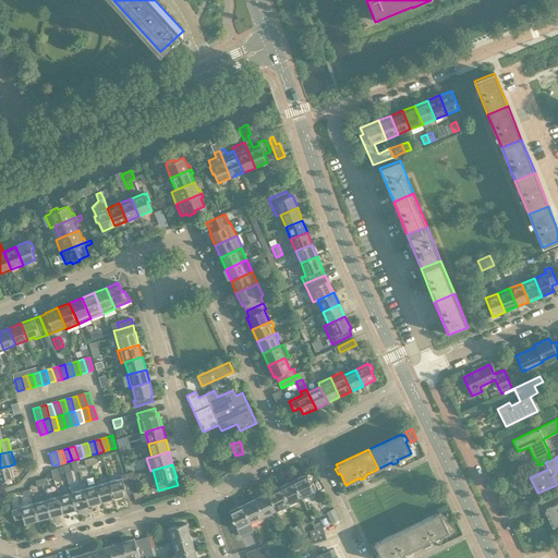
[(14,478),(11,465),(0,468),(0,484),(4,483),(4,481),(14,478)]
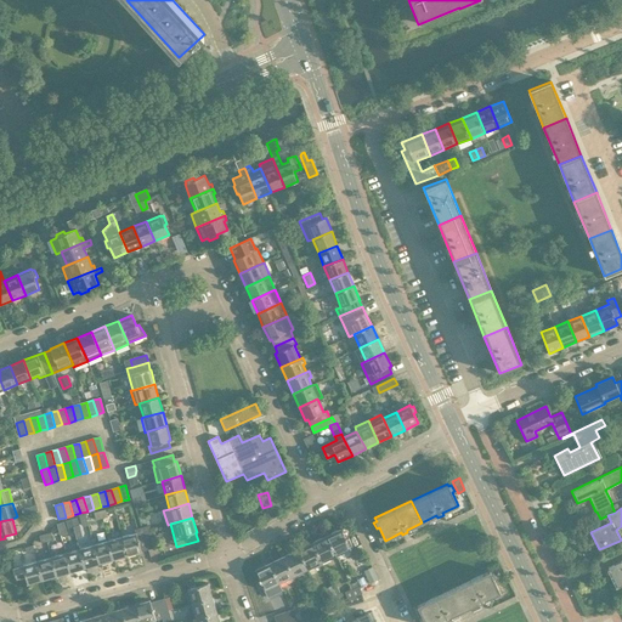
[(135,532),(122,537),(126,557),(141,552),(148,549),(143,533),(142,527),(135,530),(135,532)]
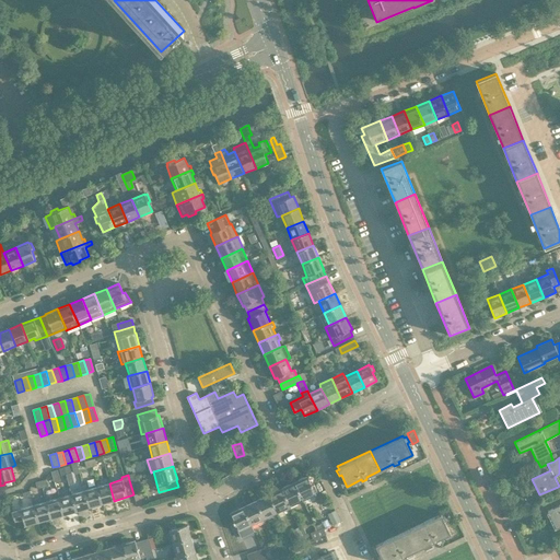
[(293,482),(303,501),(316,494),(315,492),(317,491),(314,485),(313,486),(312,483),(311,483),(306,476),(293,482)]
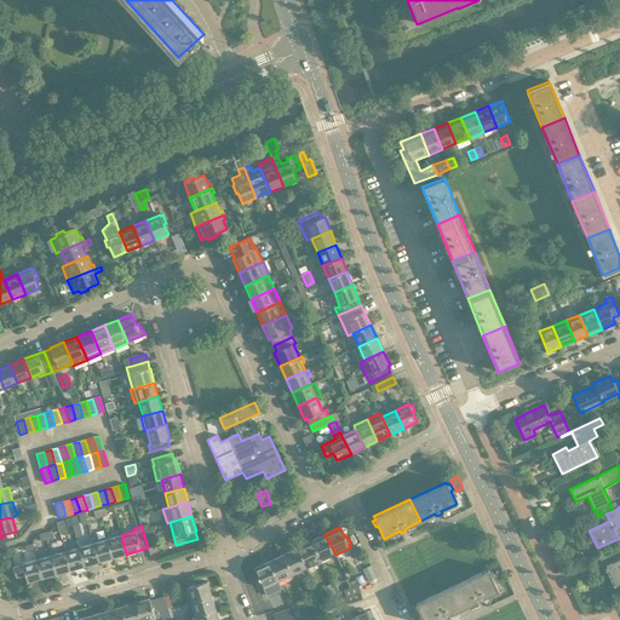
[(150,529),(143,532),(148,547),(154,546),(150,529)]
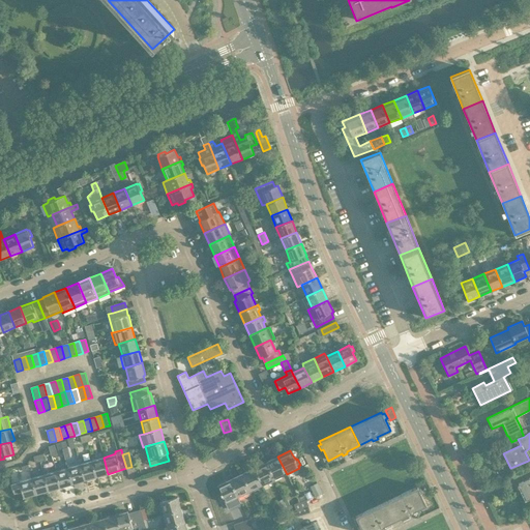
[(287,474),(277,457),(266,462),(274,479),(287,474)]
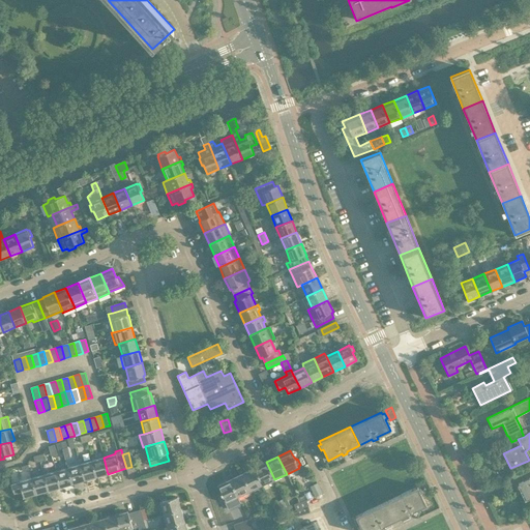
[(96,477),(108,474),(104,458),(91,461),(96,477)]
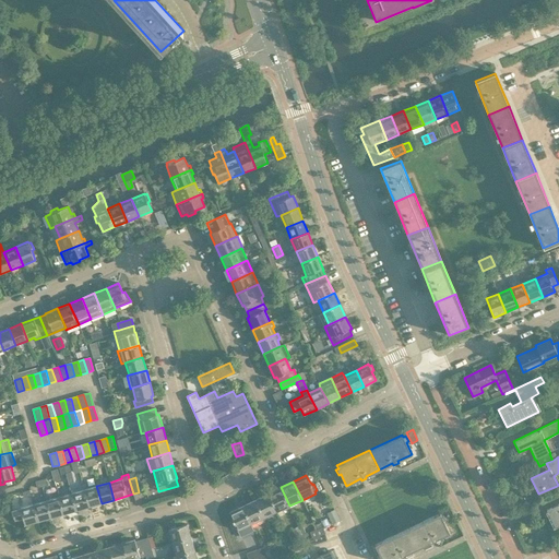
[(88,507),(102,503),(96,486),(84,489),(88,507)]
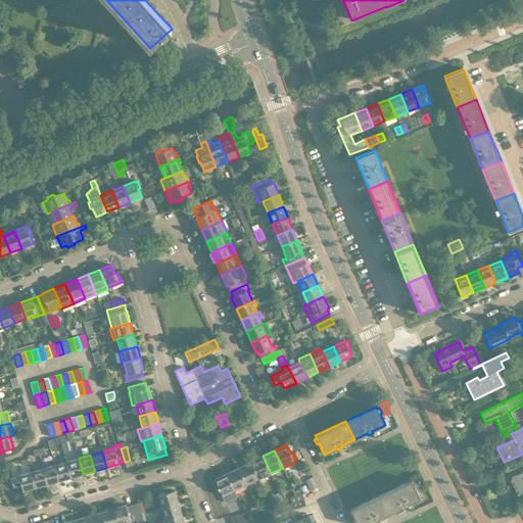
[(250,462),(258,479),(271,473),(263,456),(250,462)]
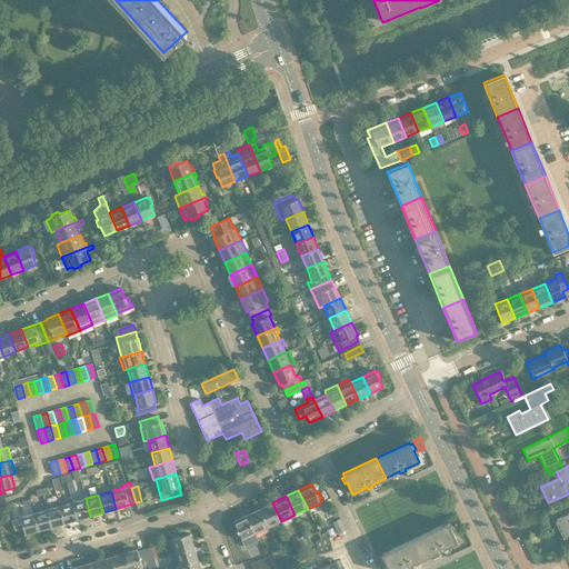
[(77,520),(90,516),(86,498),(72,502),(77,520)]
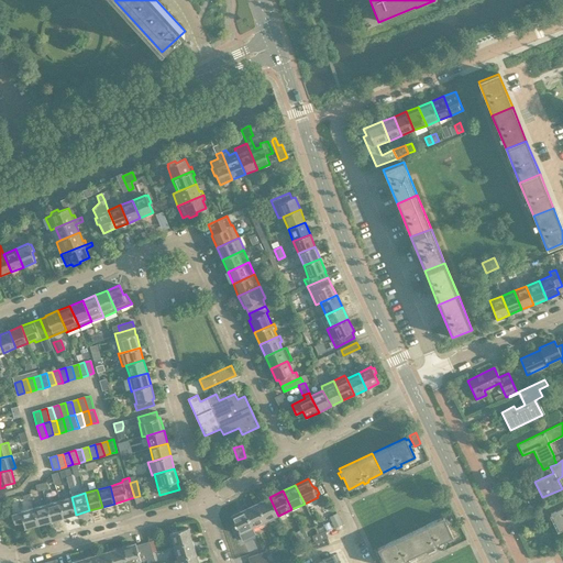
[(64,518),(76,515),(72,497),(58,500),(64,518)]
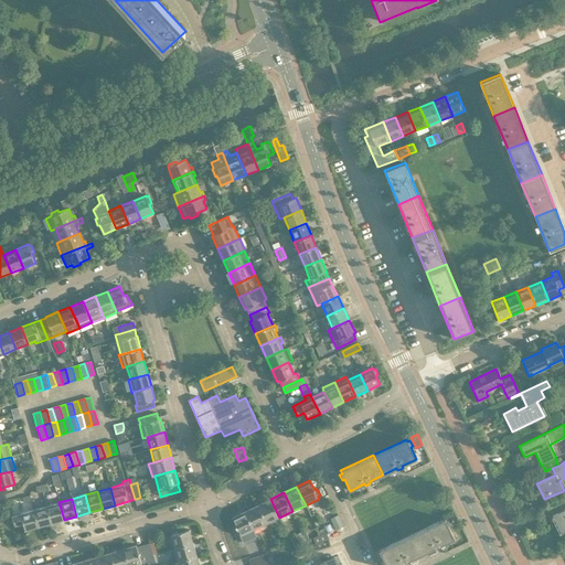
[(257,504),(267,524),(279,518),(270,499),(257,504)]
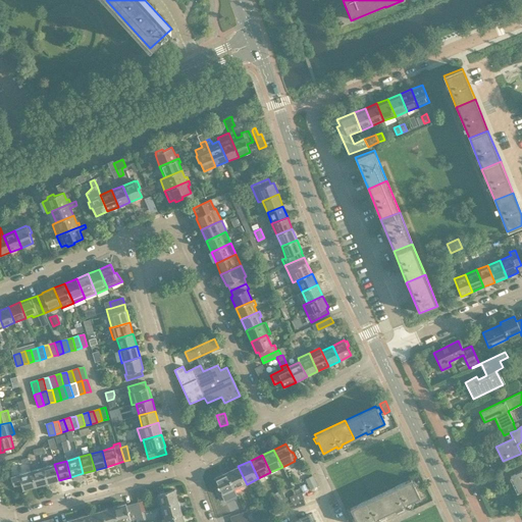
[(47,483),(59,480),(54,464),(43,467),(47,483)]
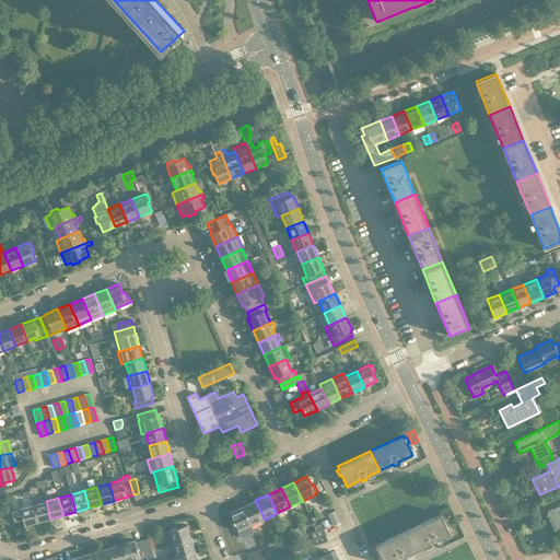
[(243,506),(252,525),(265,520),(255,500),(243,506)]
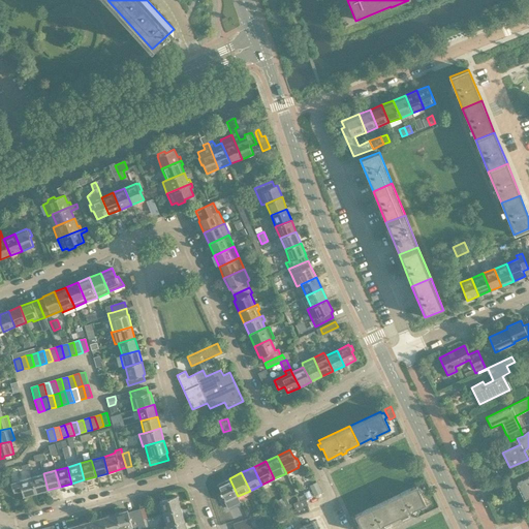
[(36,494),(48,490),(43,473),(31,477),(36,494)]
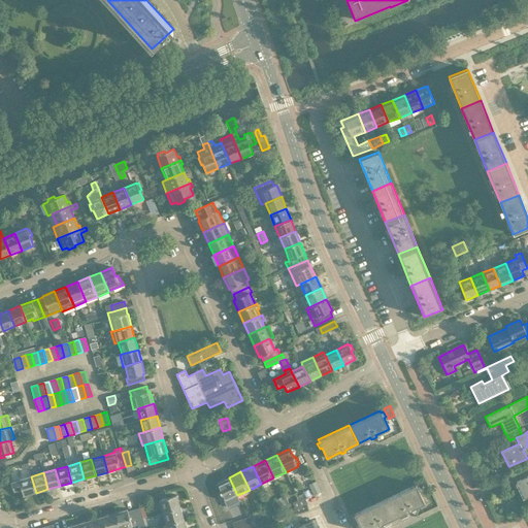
[(515,484),(523,500),(527,497),(527,475),(517,482),(517,484),(515,484)]
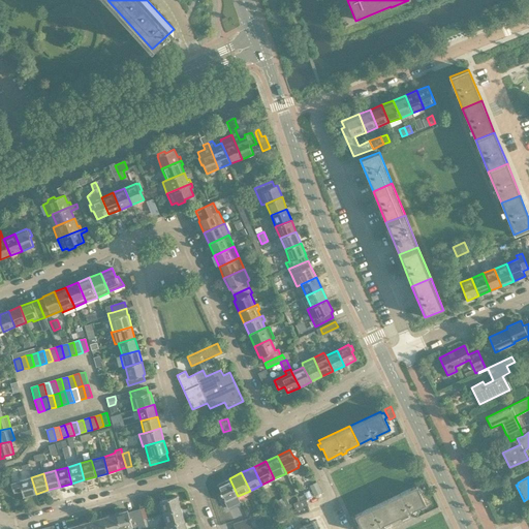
[(36,494),(31,477),(11,483),(14,493),(21,491),(23,497),(36,494)]
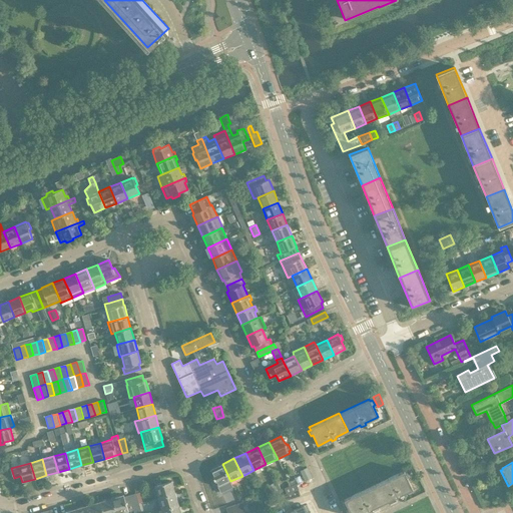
[(222,464),(210,470),(213,477),(213,478),(214,480),(212,480),(215,486),(217,485),(218,487),(221,493),(232,487),(230,481),(222,464)]
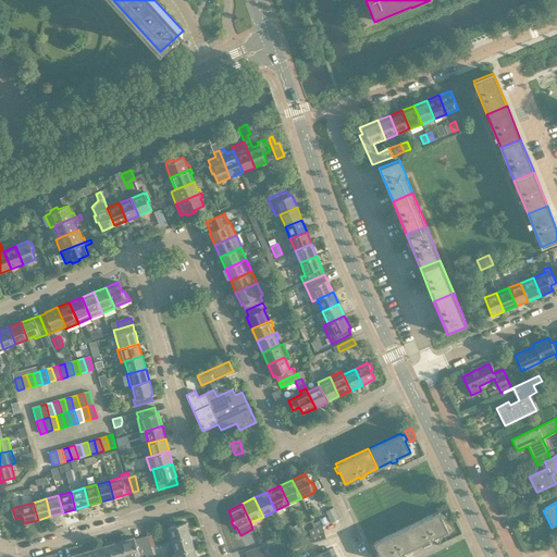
[(331,522),(338,519),(333,508),(325,511),(331,522)]
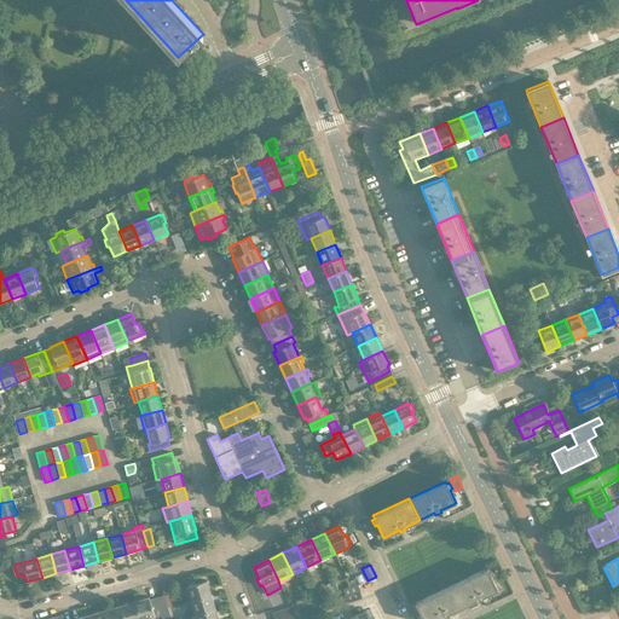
[(451,585),(462,607),(476,600),(478,602),(480,601),(484,600),(482,597),(498,590),(491,577),(495,576),(491,570),(489,571),(487,568),(451,585)]
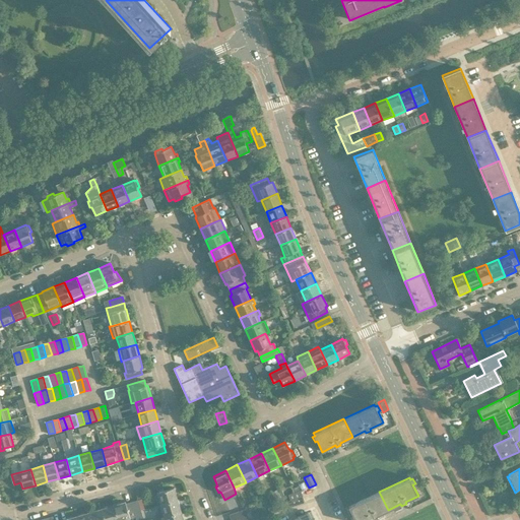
[(288,495),(290,501),(303,497),(301,491),(300,491),(299,486),(293,489),(295,493),(288,495)]
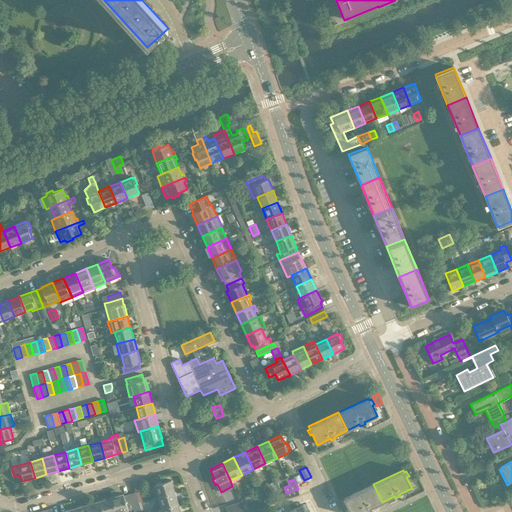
[(154,485),(158,497),(175,492),(171,480),(161,483),(160,482),(156,483),(156,484),(154,485)]
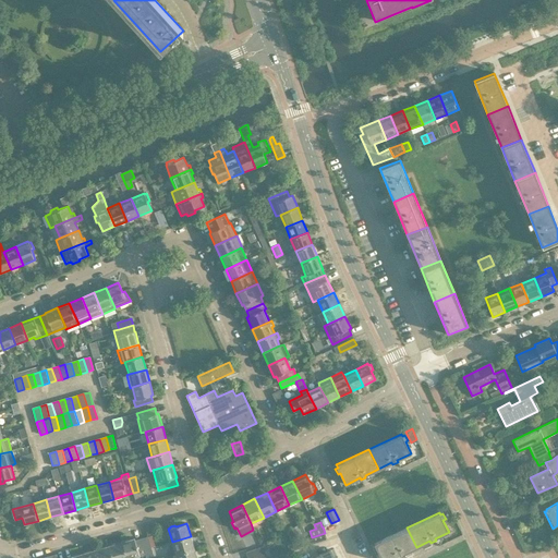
[(296,526),(292,529),(298,538),(302,535),(296,526)]
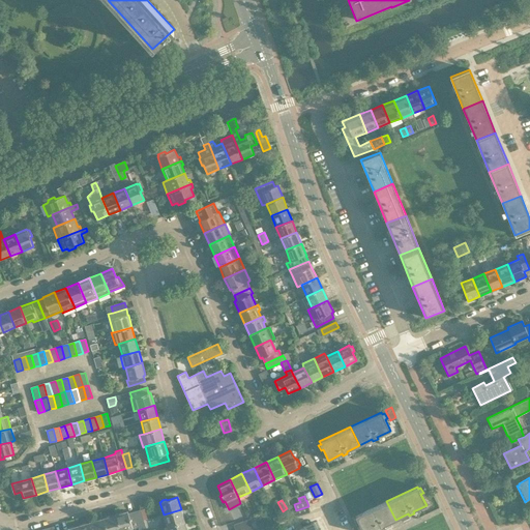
[(395,520),(386,501),(355,517),(356,519),(354,520),(357,525),(359,524),(361,529),(374,529),(378,528),(378,529),(379,529),(381,529),(383,528),(382,526),(395,520)]
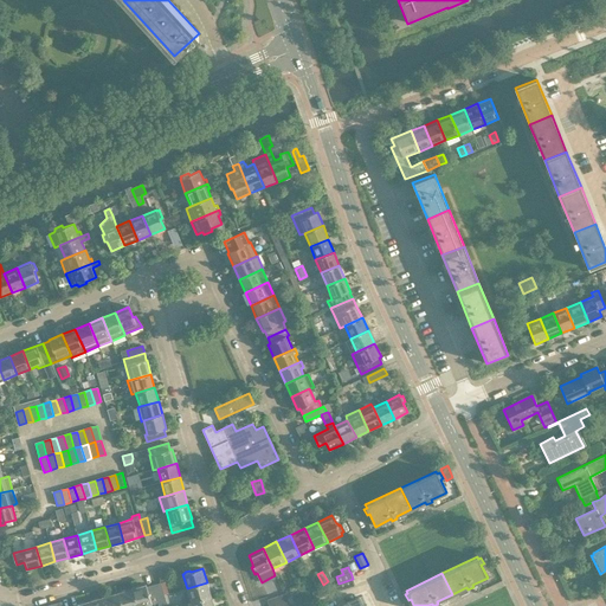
[(353,579),(339,584),(334,585),(336,592),(354,585),(353,579)]
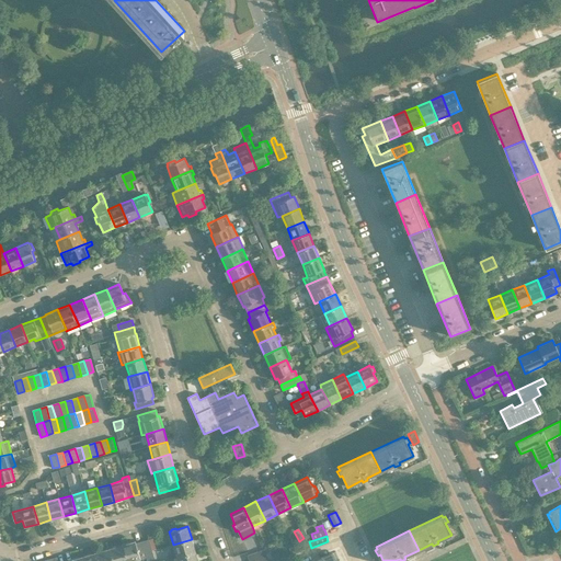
[(195,551),(192,539),(173,545),(176,557),(195,551)]
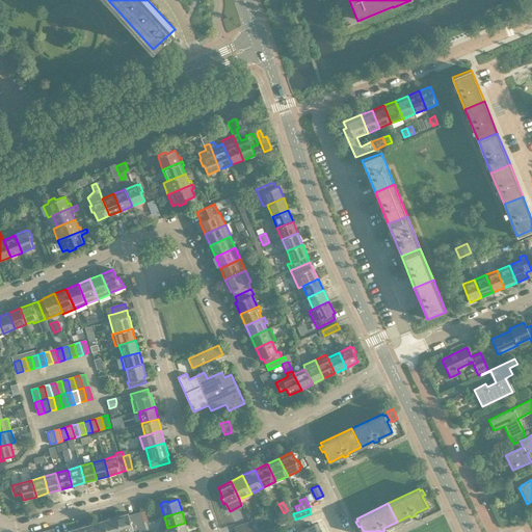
[(139,528),(144,527),(140,512),(134,513),(139,528)]
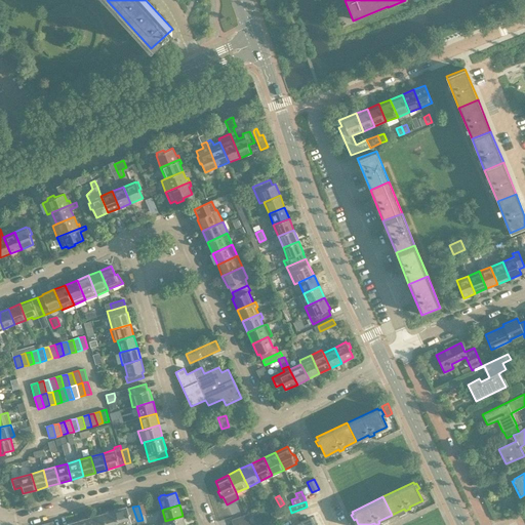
[(114,510),(118,524),(126,524),(137,522),(137,521),(132,507),(127,509),(126,507),(114,510)]
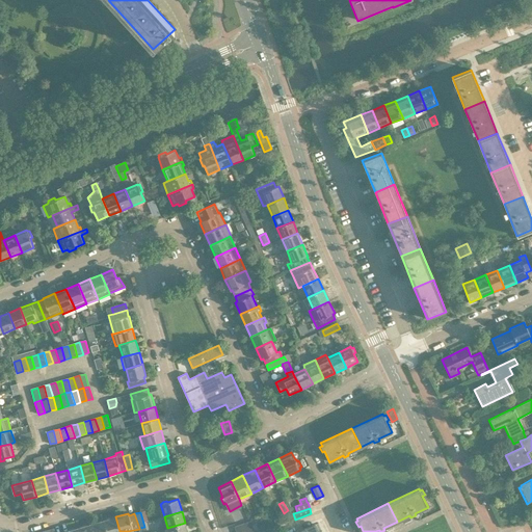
[(104,520),(107,531),(120,531),(115,516),(104,520)]
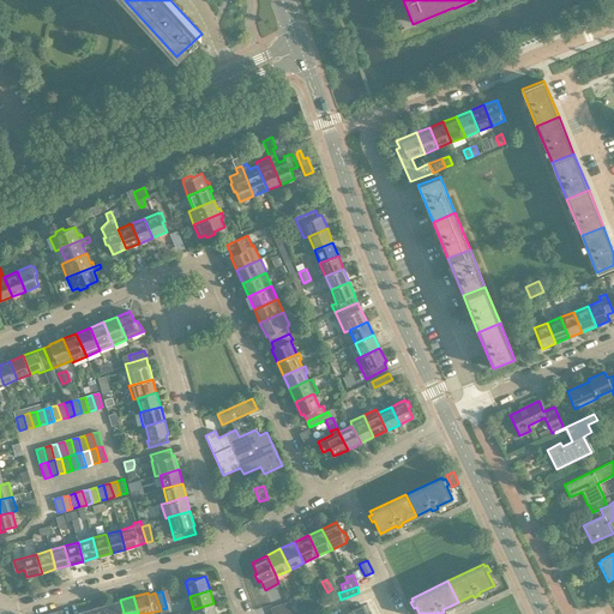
[(106,605),(108,613),(124,613),(120,600),(106,605)]
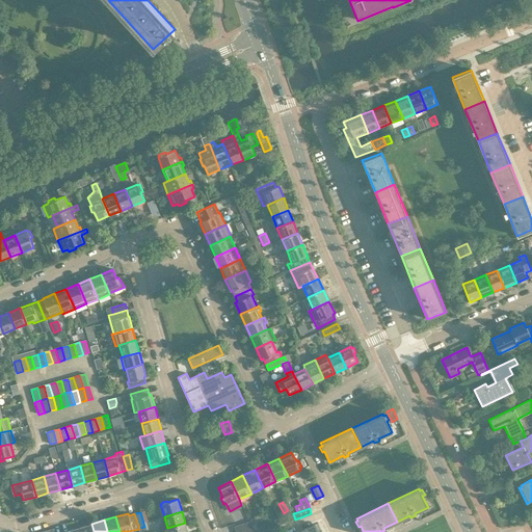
[(235,527),(236,531),(238,531),(254,527),(251,522),(235,527)]
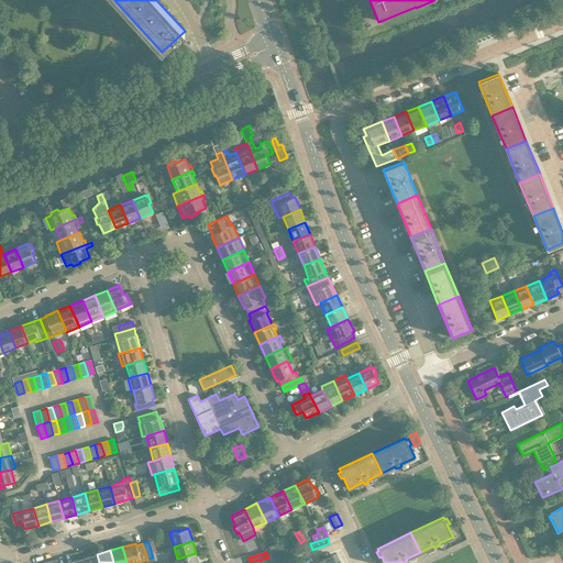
[(178,562),(198,562),(196,553),(177,559),(178,562)]
